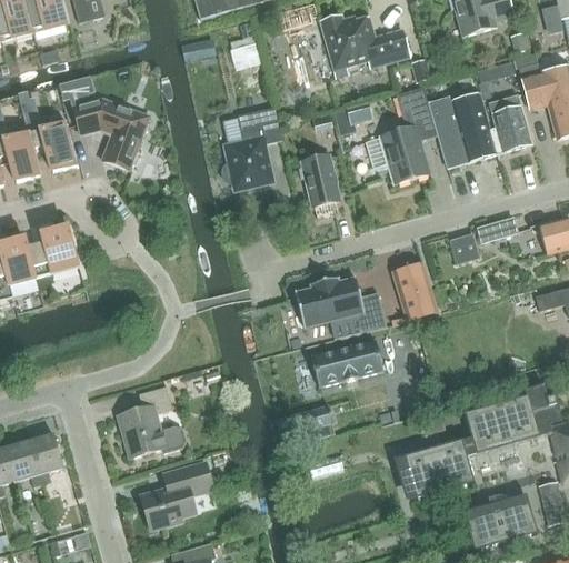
[(33,31),(25,0),(0,0),(0,33),(1,40),(33,31)]
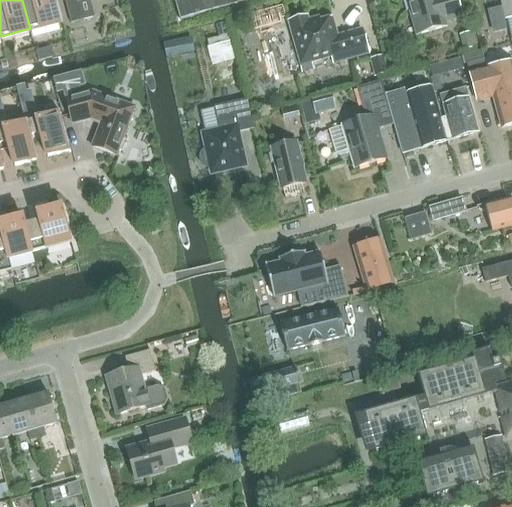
[(22,0),(30,28),(59,20),(53,0),(22,0)]
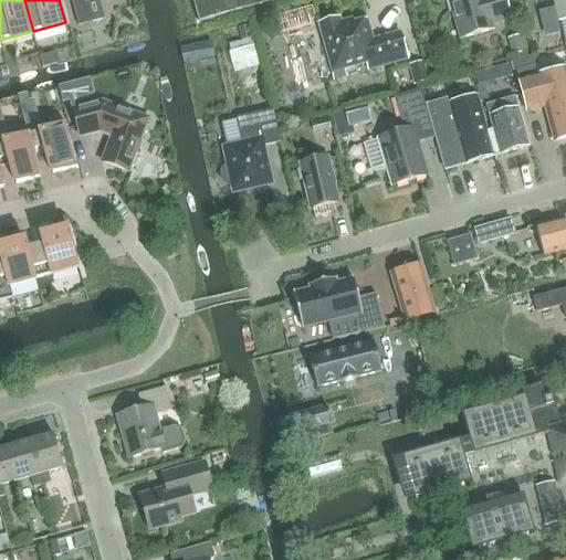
[(75,0),(72,1),(74,9),(77,22),(93,18),(87,0),(75,0)]
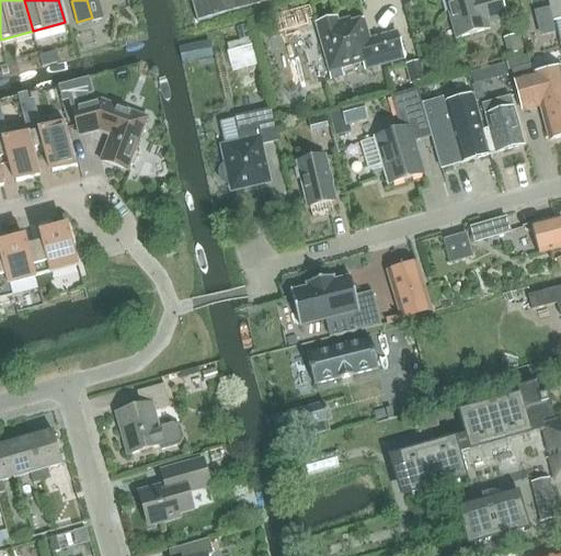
[(202,0),(190,3),(197,29),(284,3),(283,0),(202,0)]
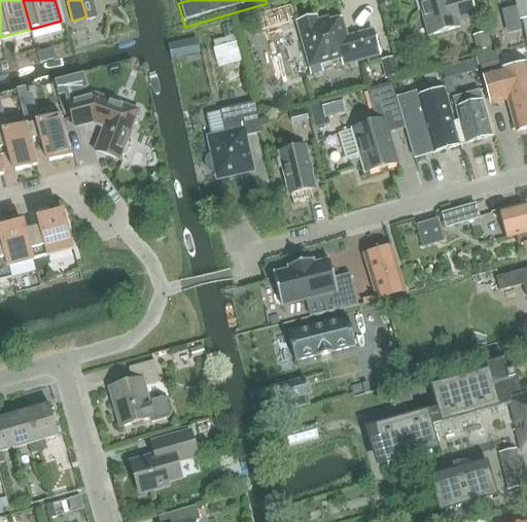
[(419,0),(429,33),(458,24),(457,18),(475,12),(470,0),(419,0)]
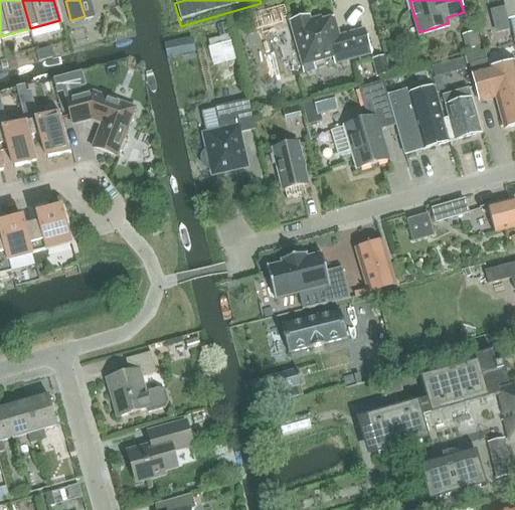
[(503,0),(510,24),(514,22),(514,0),(503,0)]
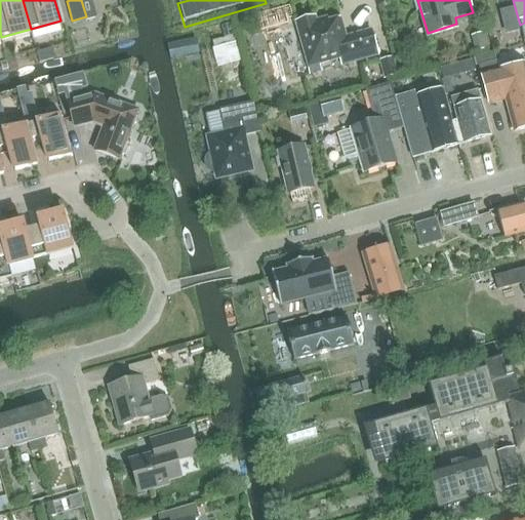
[(316,17),(315,13),(295,18),(310,71),(321,68),(319,61),(348,52),(349,58),(341,61),(341,62),(377,51),(370,27),(346,34),(340,14),(328,17),(327,13),(316,17)]
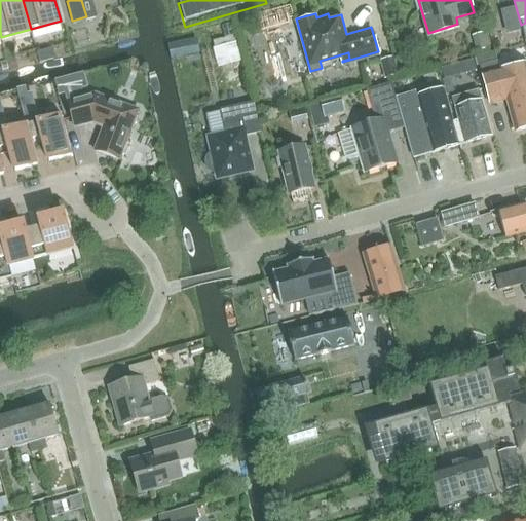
[(486,28),(477,30),(482,46),(490,44),(486,28)]
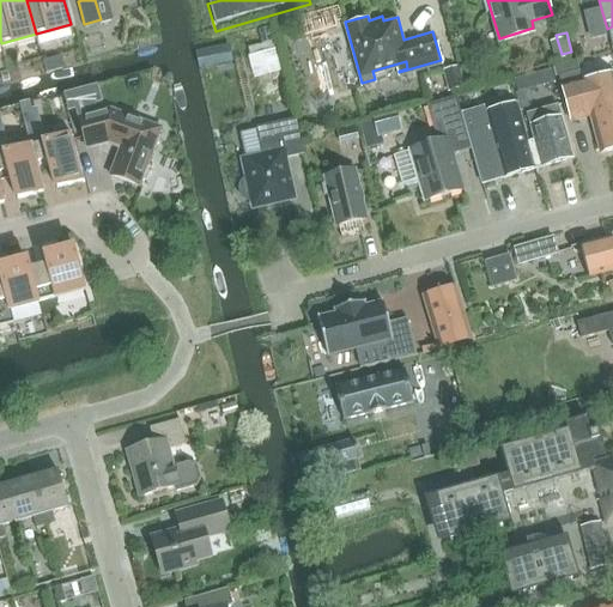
[(52,54),(42,56),(44,68),(52,67),(54,66),(55,66),(52,54)]
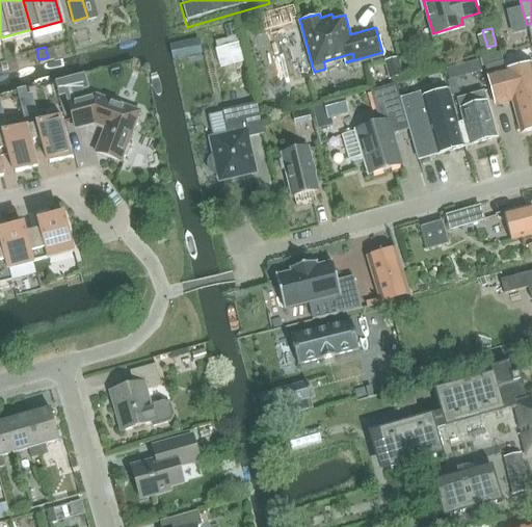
[(34,48),(27,50),(30,58),(37,56),(34,48)]
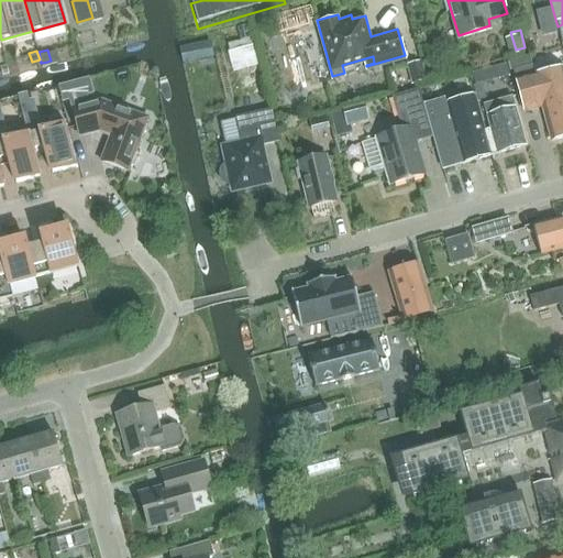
[(15,56),(7,58),(10,72),(19,69),(15,56)]
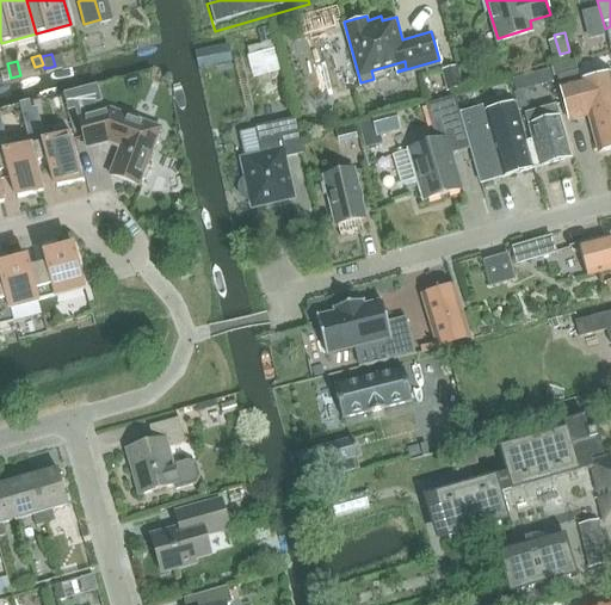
[(445,87),(462,84),(457,62),(440,66),(445,87)]
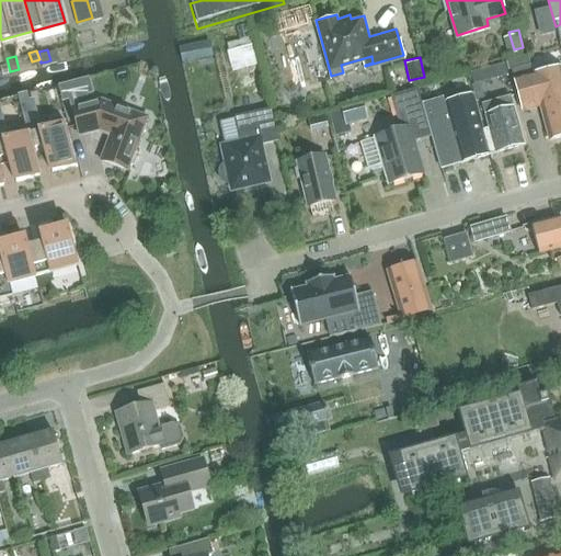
[(533,72),(529,61),(512,67),(523,108),(540,102),(549,136),(560,133),(560,65),(533,72)]
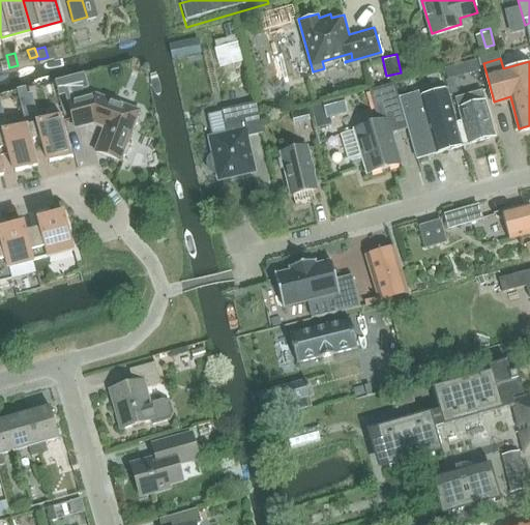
[(457,62),(444,66),(447,77),(460,74),(457,62)]
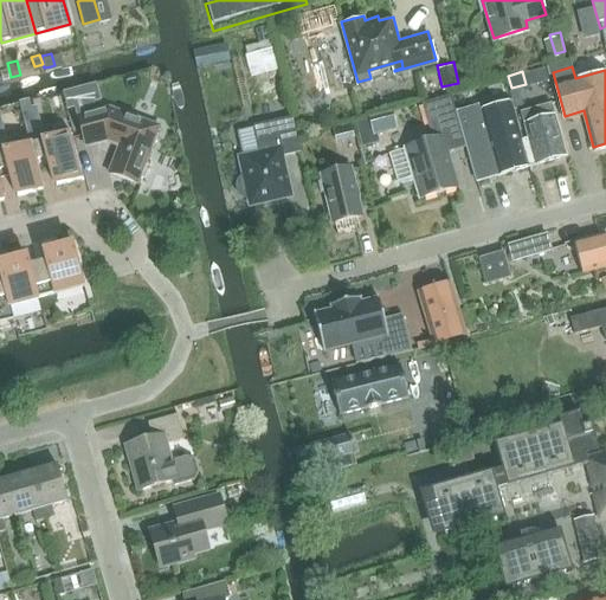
[(66,107),(73,104),(92,100),(100,97),(95,81),(62,89),(66,107)]
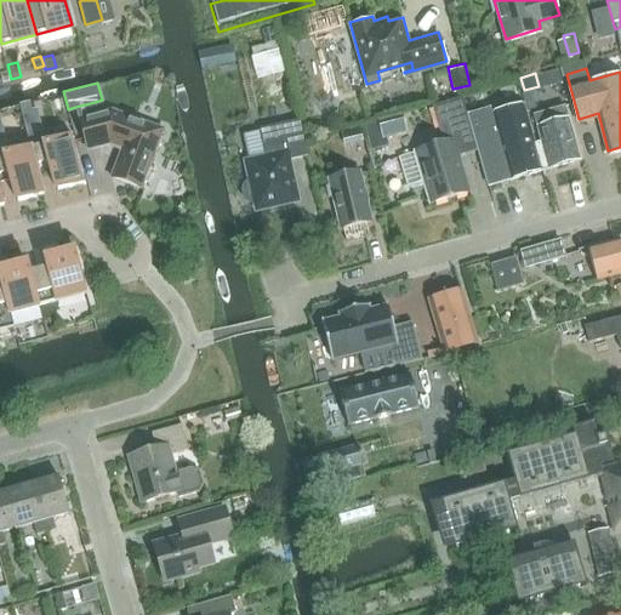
[(415,148),(399,153),(408,182),(423,177),(429,199),(468,188),(459,152),(478,147),(467,110),(461,92),(431,101),(439,126),(443,140),(415,148)]
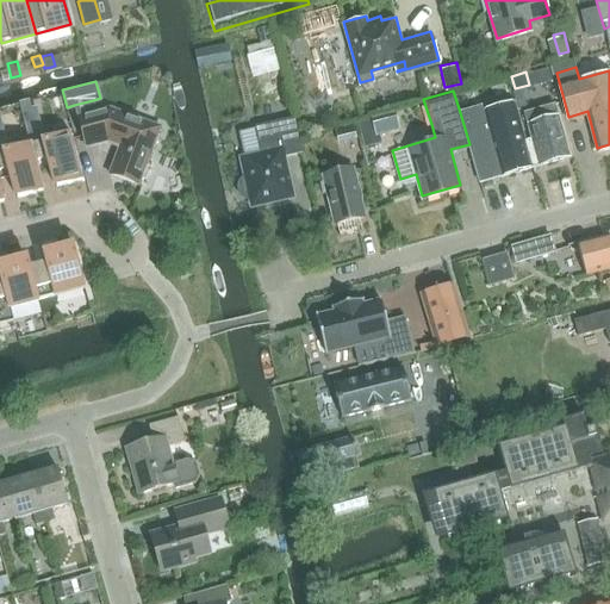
[(18,99),(22,112),(37,109),(36,104),(30,105),(29,97),(18,99)]
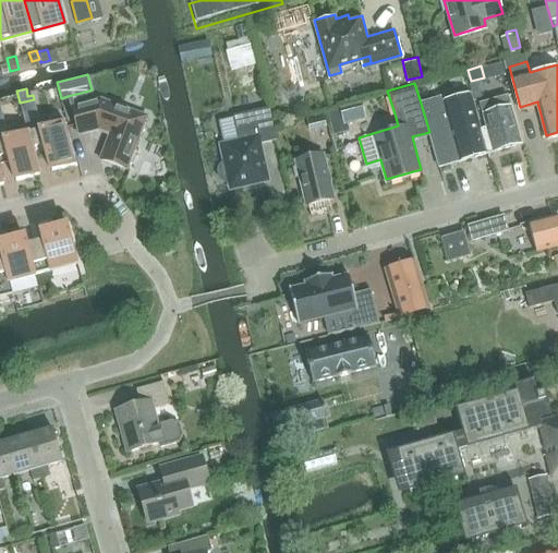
[(487,151),(480,125),(470,91),(441,99),(440,94),(420,99),(429,132),(438,164),(487,151)]
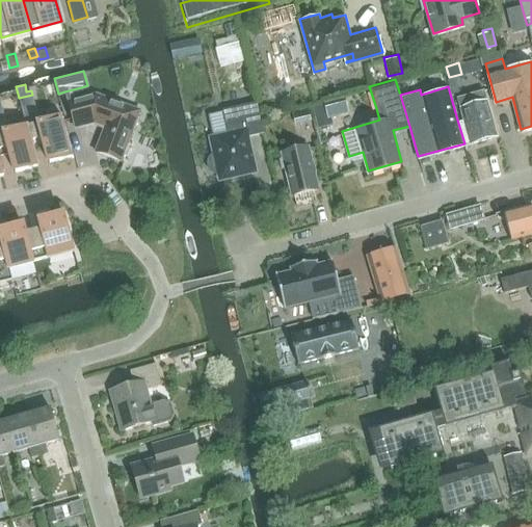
[(457,120),(464,143),(497,134),(483,88),(457,96),(463,119),(457,120)]
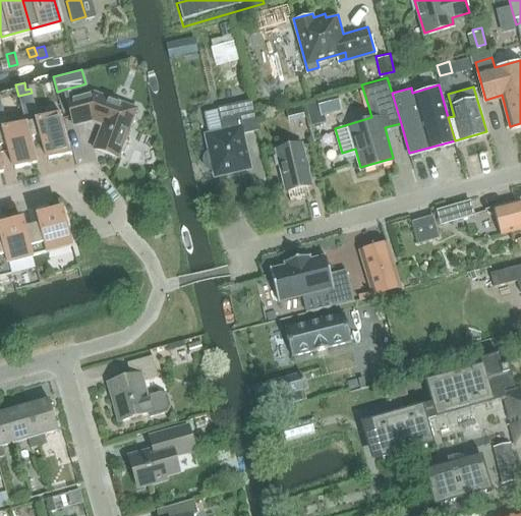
[(124,138),(136,106),(94,90),(67,97),(73,122),(92,117),(103,122),(94,146),(118,155),(119,152),(123,150),(126,142),(124,138)]
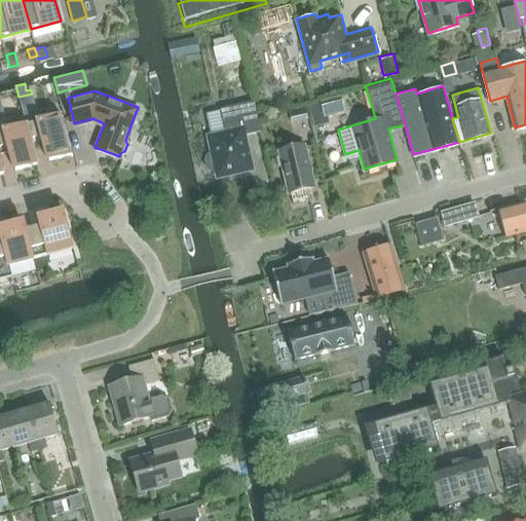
[(340,96),(324,99),(328,113),(343,109),(340,96)]
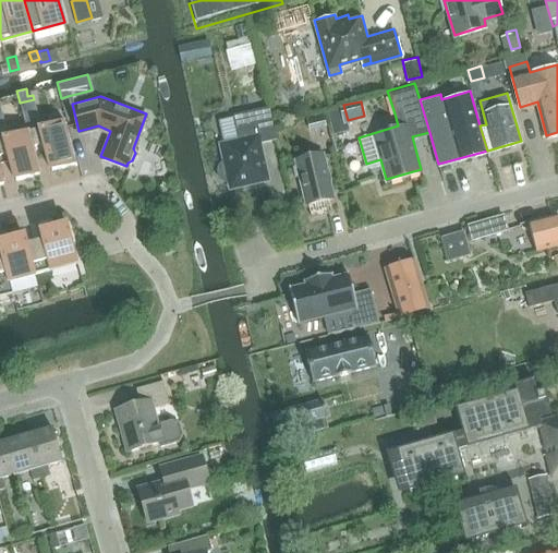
[(230,187),(268,178),(259,141),(277,136),(269,105),(233,112),(239,137),(220,142),(223,158),(220,161),(218,165),(218,169),(219,173),(220,177),(223,179),(229,180),(230,187)]
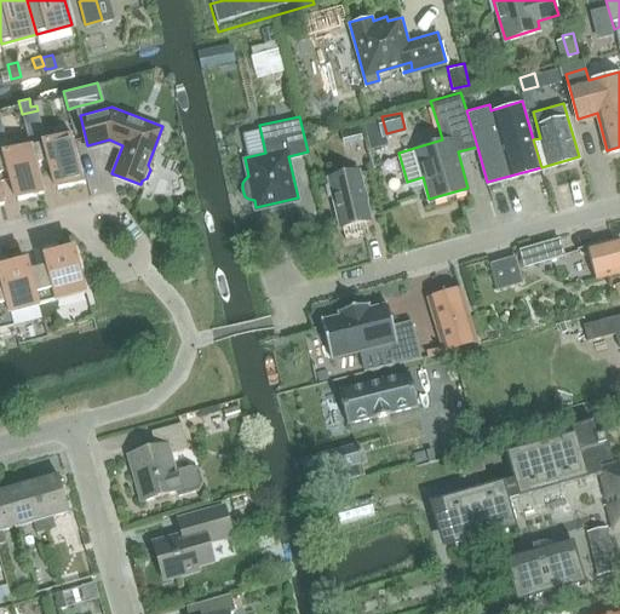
[(359,121),(340,126),(344,141),(363,136),(359,121)]
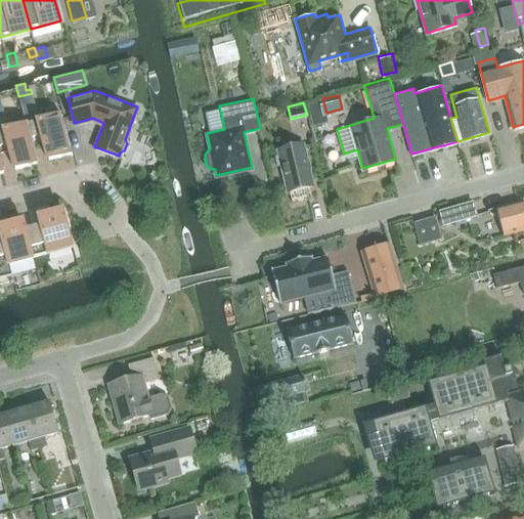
[(24,112),(30,136),(42,133),(48,158),(71,153),(58,106),(39,112),(36,109),(24,112)]
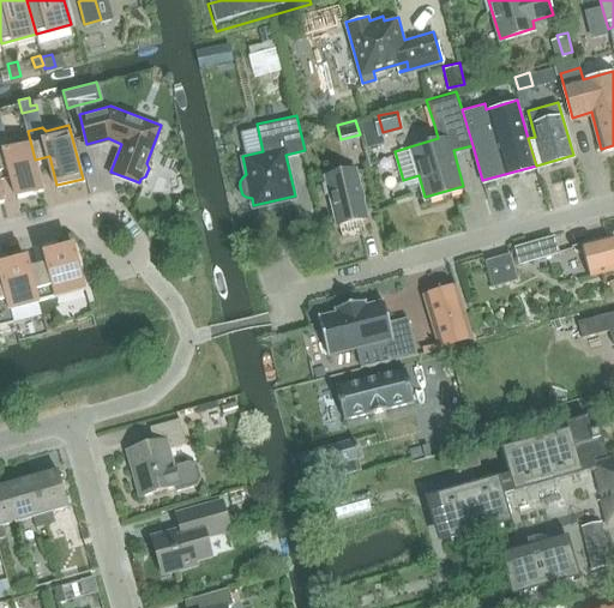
[(43,190),(35,160),(28,131),(26,131),(30,143),(10,149),(4,138),(0,138),(0,169),(10,167),(18,196),(43,190)]
